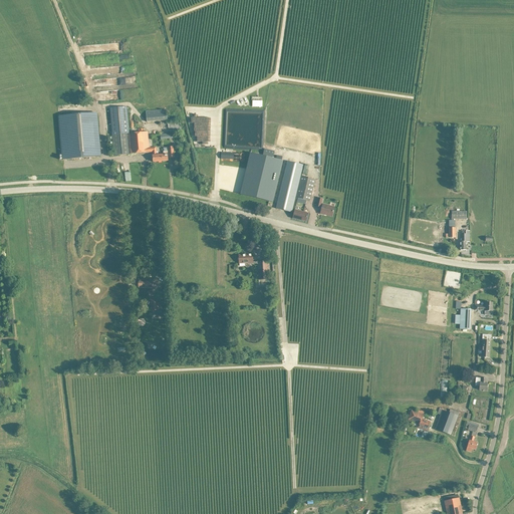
[(110,108),(111,121),(127,120),(126,107),(110,108)]
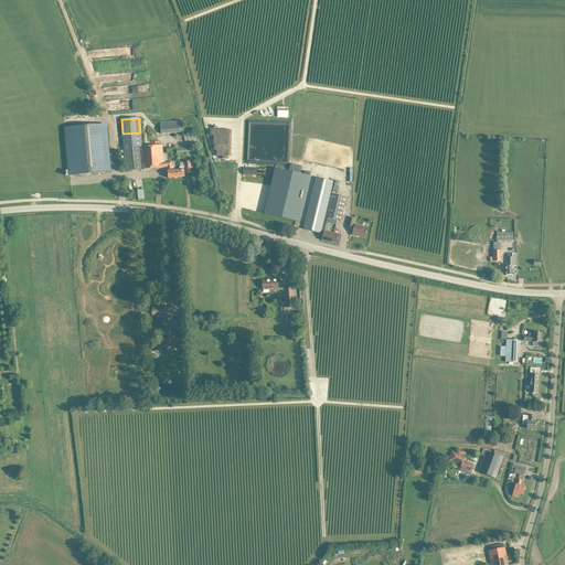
[(65,128),(70,176),(110,172),(106,125),(65,128)]
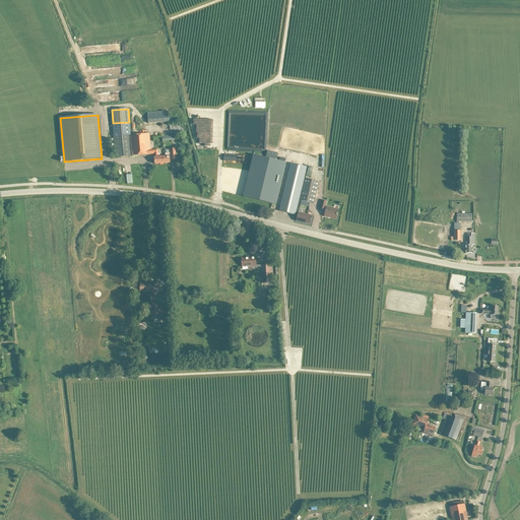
[(113,123),(114,136),(130,135),(129,122),(113,123)]
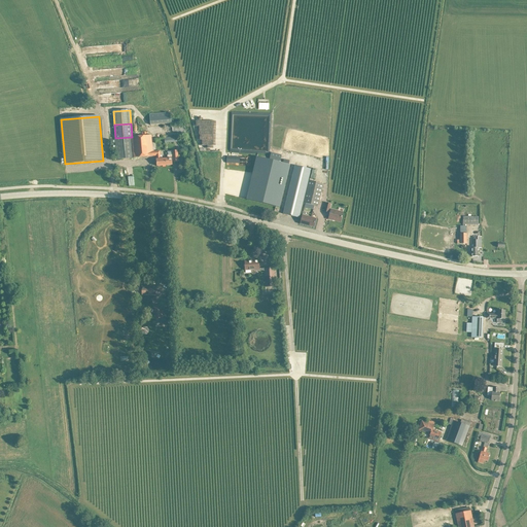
[(153,156),(152,151),(151,135),(132,137),(134,157),(153,156)]
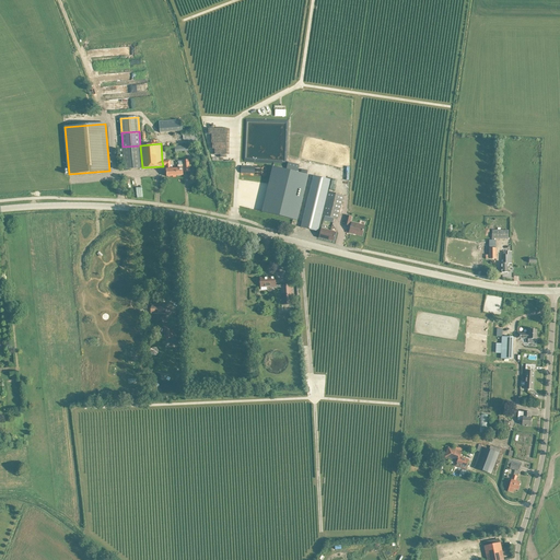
[(140,146),(123,147),(125,170),(140,168),(142,167),(140,146)]
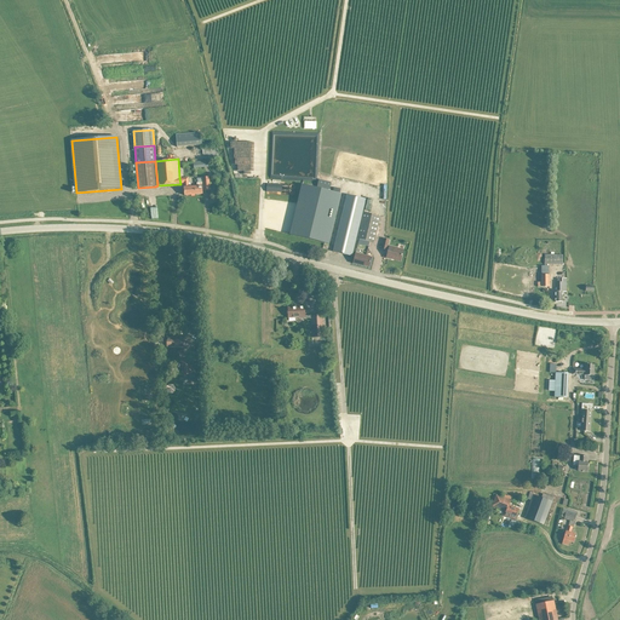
[(184,183),(184,188),(191,187),(191,183),(188,183),(188,177),(179,178),(181,184),(184,183)]
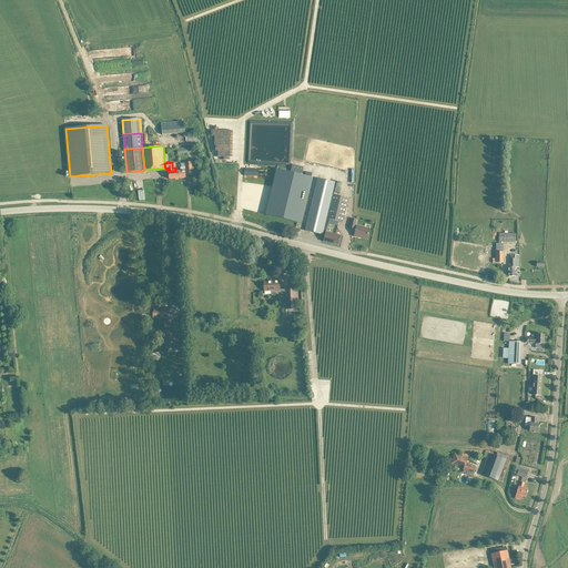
[(181,171),(179,171),(179,179),(185,178),(185,174),(186,174),(192,174),(192,162),(185,162),(186,168),(181,168),(181,171)]
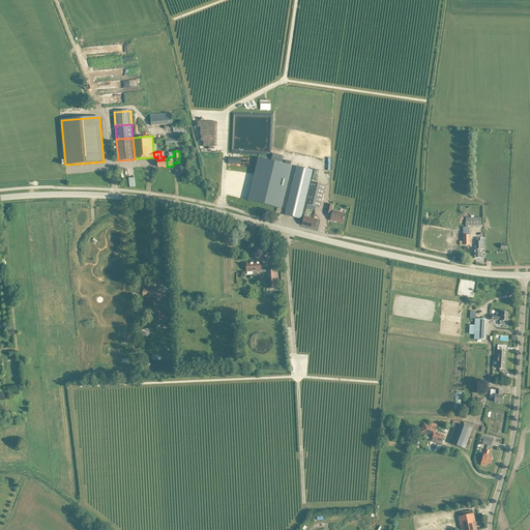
[(291,166),(258,157),(248,201),(282,208),(282,207),(283,202),(288,181),(291,166)]
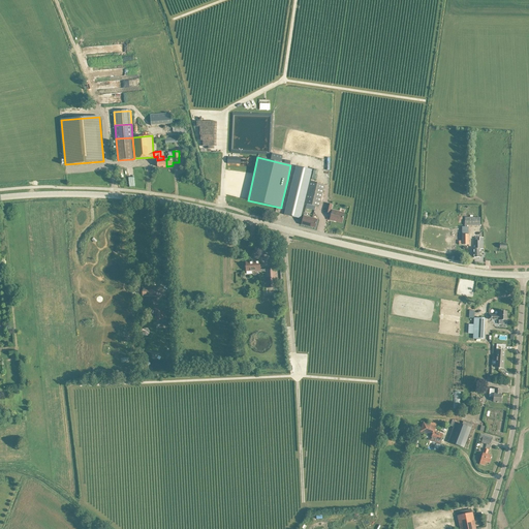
[(284,215),(303,219),(304,216),(307,206),(304,205),(307,192),(308,192),(310,182),(313,169),(297,166),(284,215)]
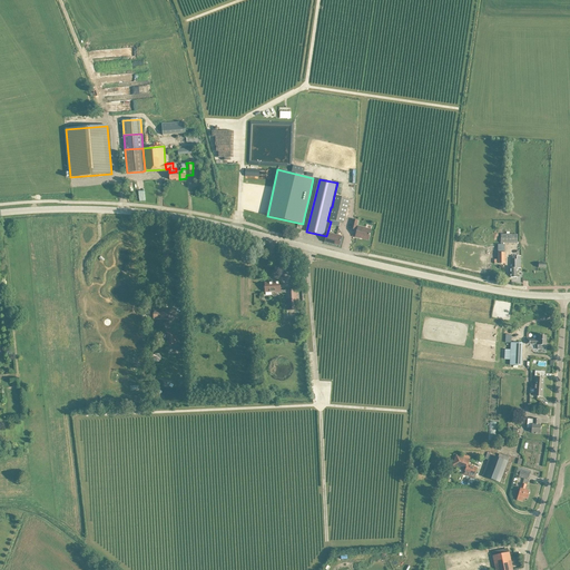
[(350,199),(334,196),(332,207),(328,219),(344,223),(350,199)]
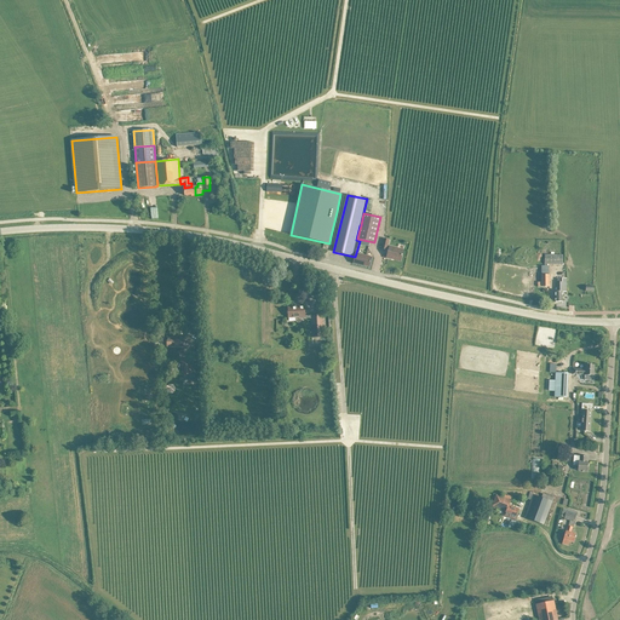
[(386,258),(391,259),(392,258),(401,260),(403,250),(390,246),(386,258)]
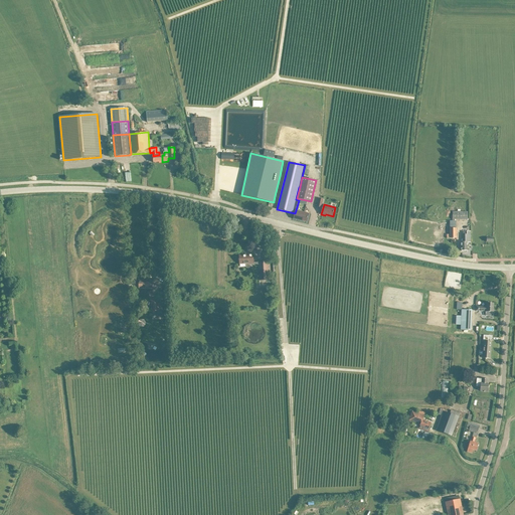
[(296,210),(295,213),(294,218),(307,221),(309,213),(304,212),(296,210)]
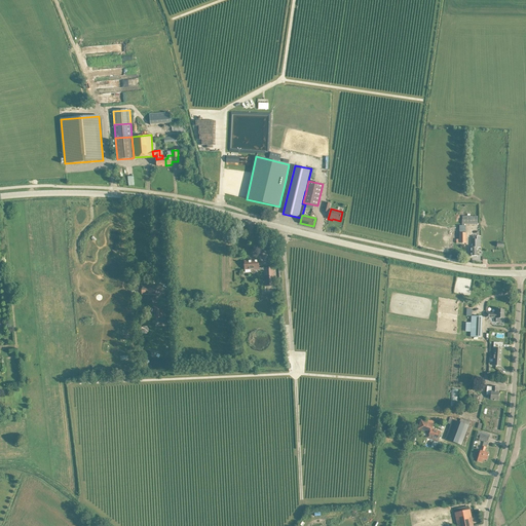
[(462,221),(461,224),(478,224),(478,217),(462,216),(462,221)]
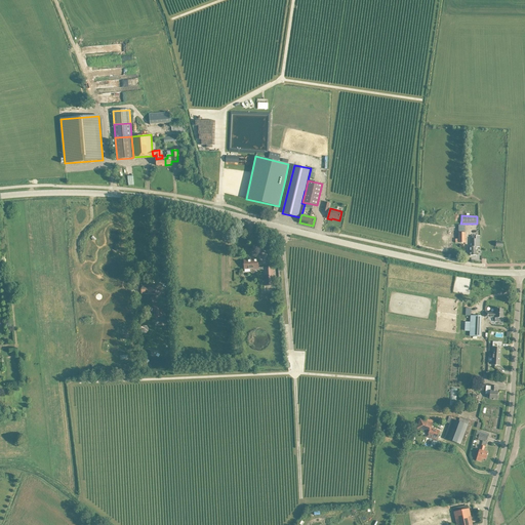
[(458,239),(455,239),(455,243),(458,243),(465,243),(465,238),(465,232),(458,233),(458,238),(458,239)]
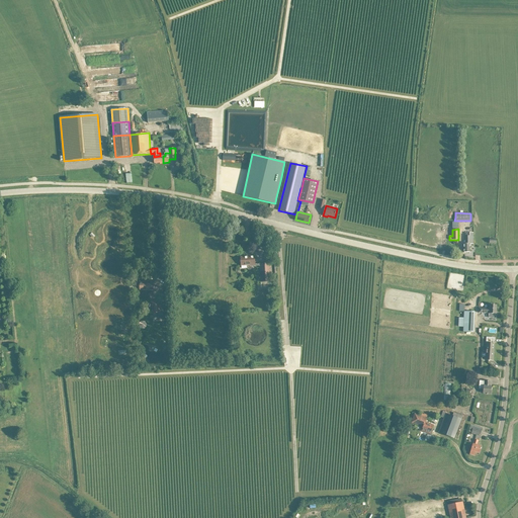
[(465,244),(464,244),(464,247),(464,252),(469,252),(469,247),(469,244),(473,244),(473,239),(473,233),(469,233),(469,235),(468,235),(468,233),(465,233),(465,239),(465,244)]
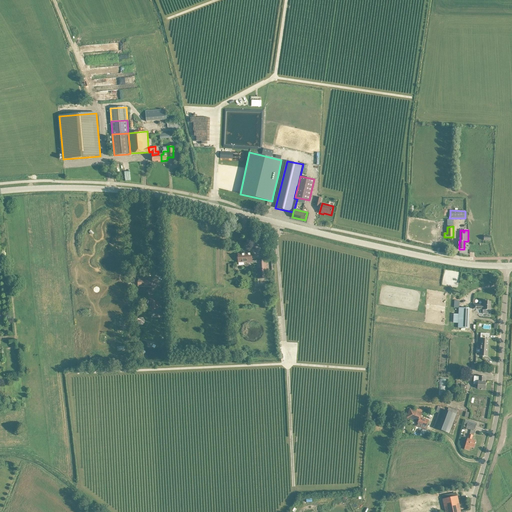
[(238,263),(244,262),(244,265),(246,266),(248,266),(249,265),(249,262),(252,262),(252,258),(251,253),(238,254),(238,263)]
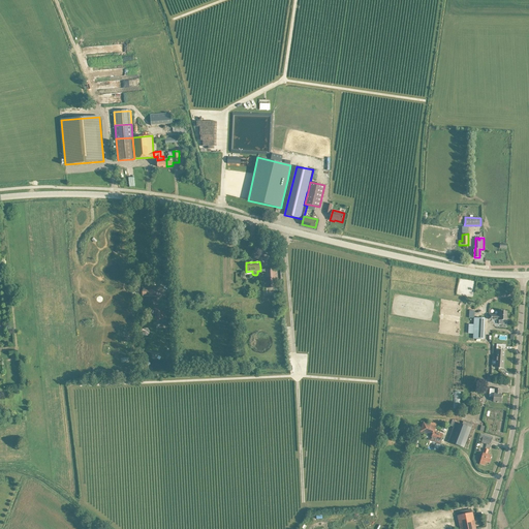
[(265,269),(266,287),(276,287),(276,268),(265,269)]
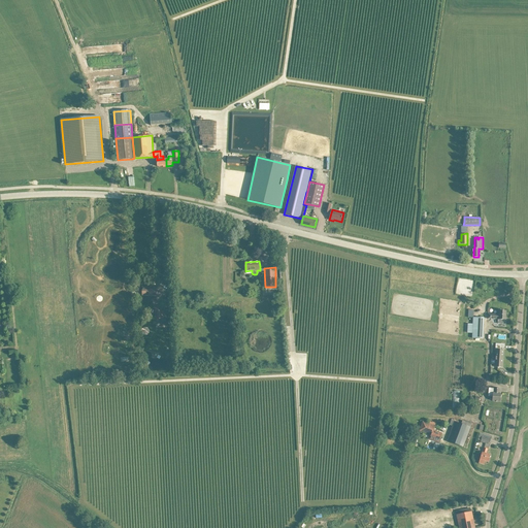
[(142,296),(143,296),(143,300),(144,300),(145,299),(146,299),(146,298),(150,298),(151,298),(151,299),(152,299),(153,299),(154,299),(155,299),(156,299),(156,298),(157,298),(157,297),(157,296),(157,293),(158,293),(158,292),(157,292),(157,289),(151,288),(151,287),(142,287),(142,292),(142,296)]
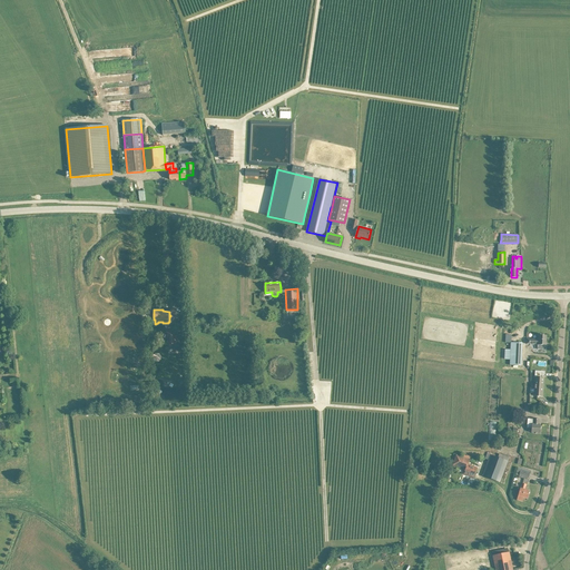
[(175,330),(167,331),(168,345),(169,350),(176,349),(176,341),(175,330)]
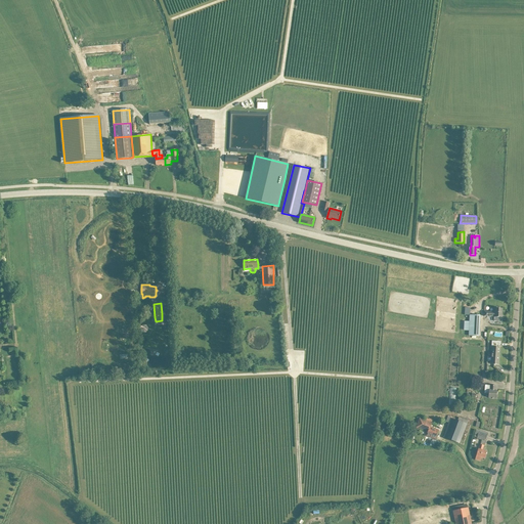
[(484,316),(494,316),(494,317),(493,321),(501,321),(501,317),(503,309),(494,308),(494,312),(484,312),(484,316)]
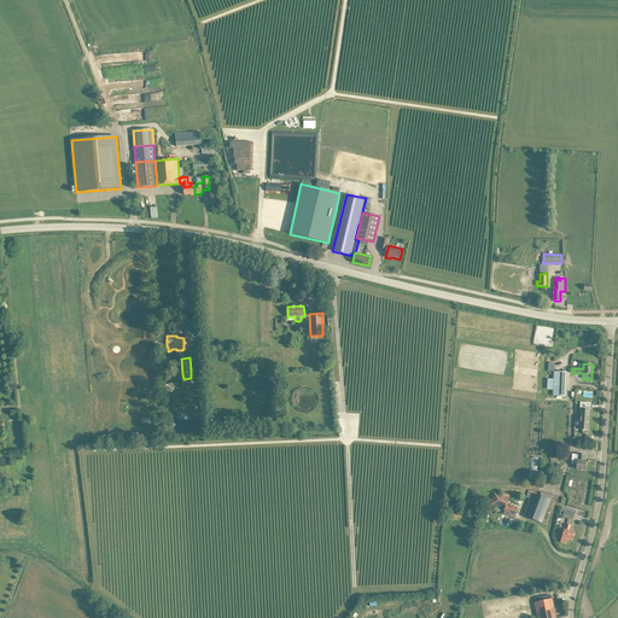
[(547,379),(547,390),(553,390),(553,396),(565,397),(566,372),(554,372),(553,379),(547,379)]
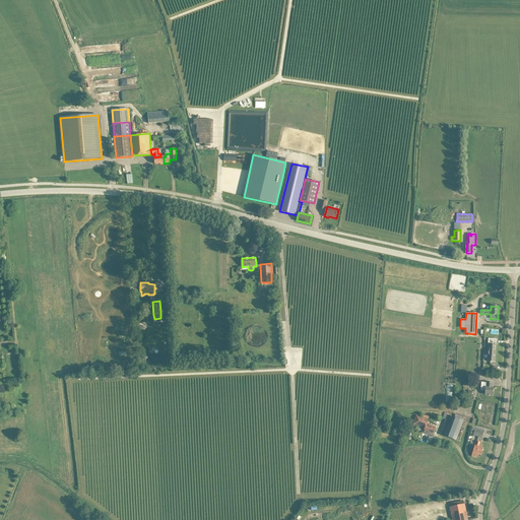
[(486,362),(490,362),(495,362),(497,339),(492,339),(489,339),(486,362)]
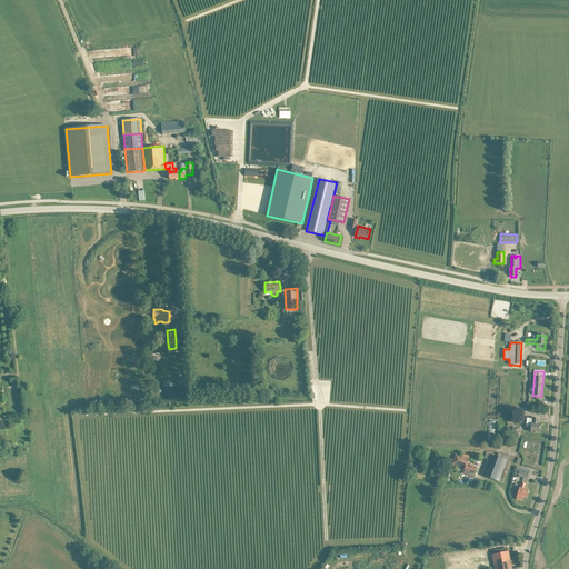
[(497,422),(488,421),(487,442),(496,442),(497,422)]
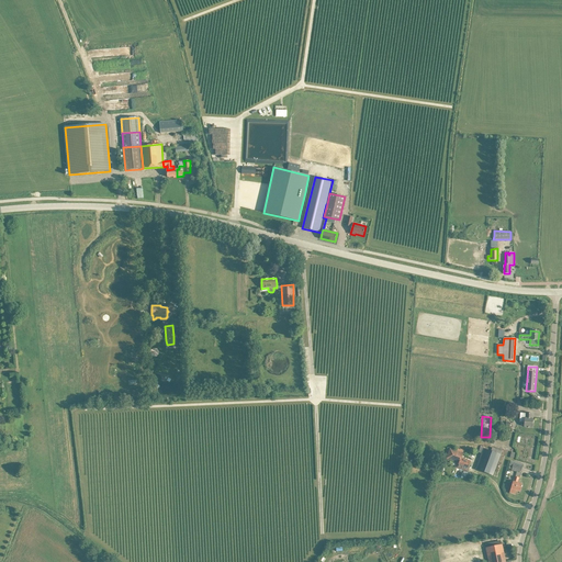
[(475,470),(493,475),(501,454),(480,447),(479,452),(482,453),(475,470)]
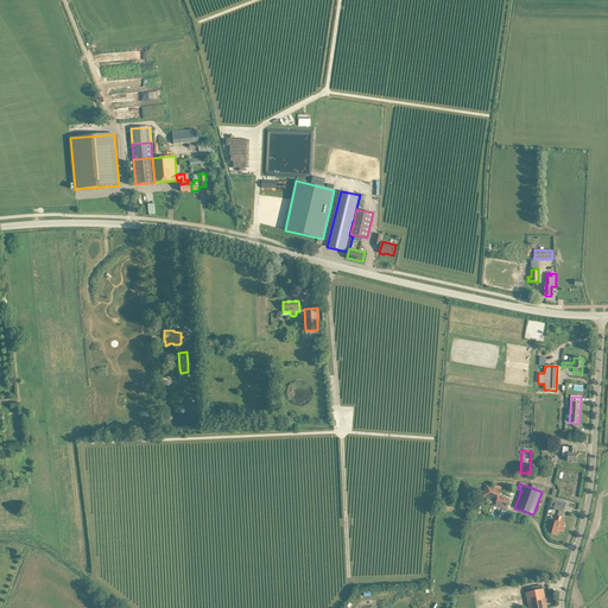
[(495,505),(500,507),(506,510),(510,500),(494,494),(495,489),(487,486),(482,496),(496,502),(495,505)]
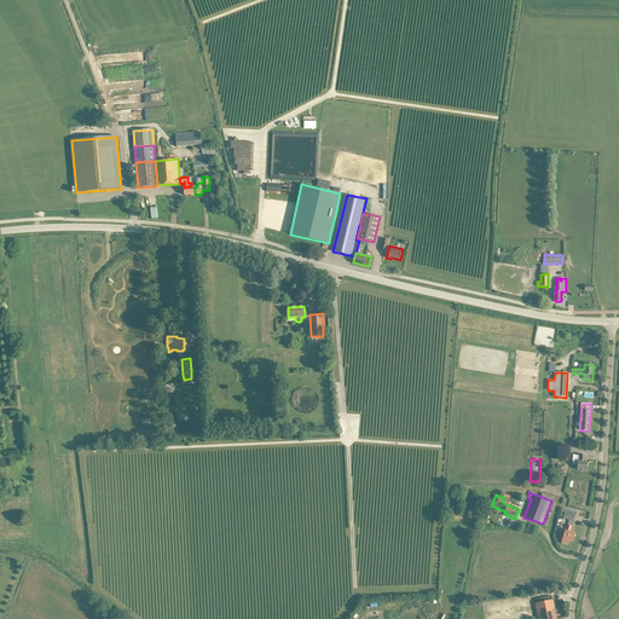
[(563,508),(561,516),(563,518),(570,520),(573,521),(576,514),(576,512),(566,509),(563,508)]
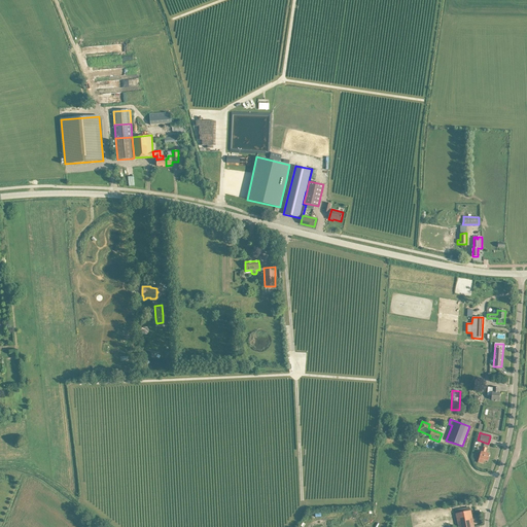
[(482,452),(479,462),(483,464),(484,460),(487,461),(489,454),(485,453),(487,449),(483,448),(482,452)]
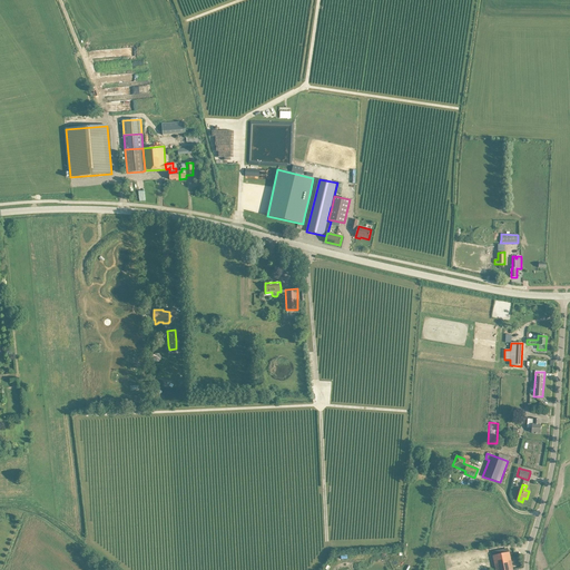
[(503,553),(493,556),(495,569),(512,569),(509,552),(503,553)]
